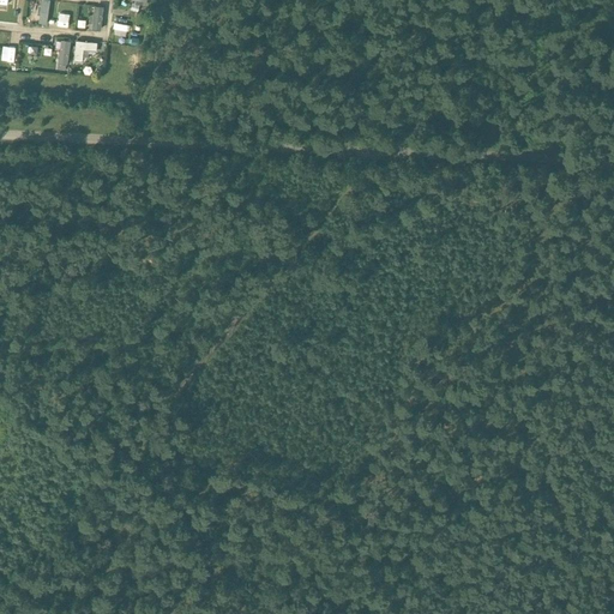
[(1,0),(0,10),(0,17),(13,19),(16,0),(1,0)]
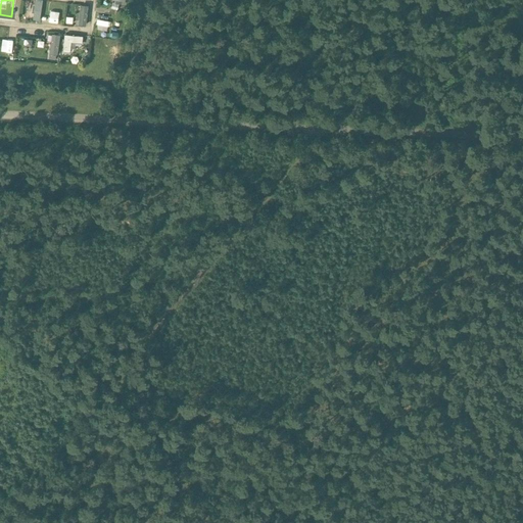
[(35,0),(34,12),(27,12),(27,19),(42,19),(42,0),(35,0)]
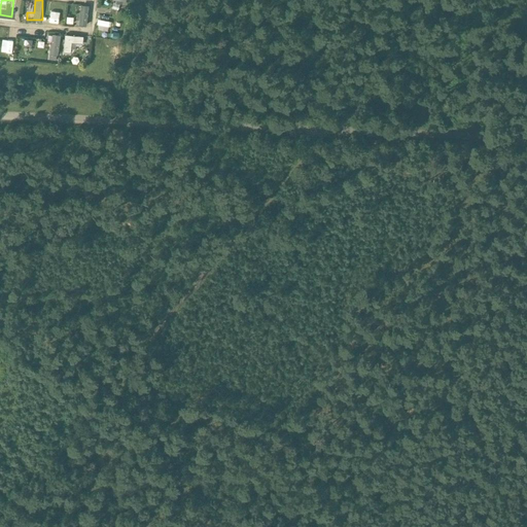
[(86,26),(90,5),(79,4),(77,25),(86,26)]
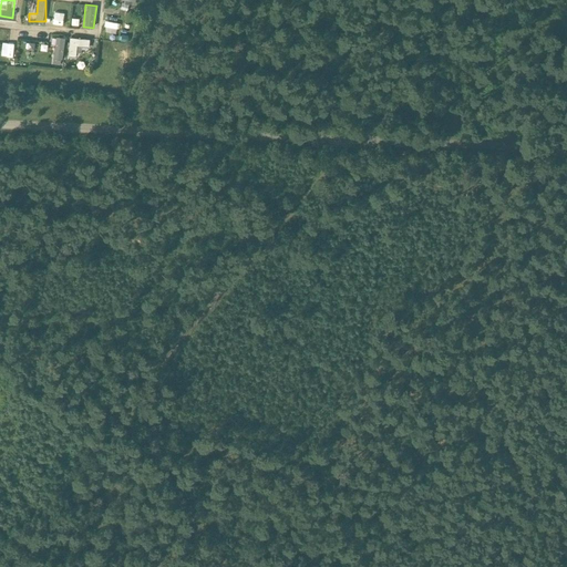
[(63,26),(65,13),(55,11),(53,23),(63,26)]
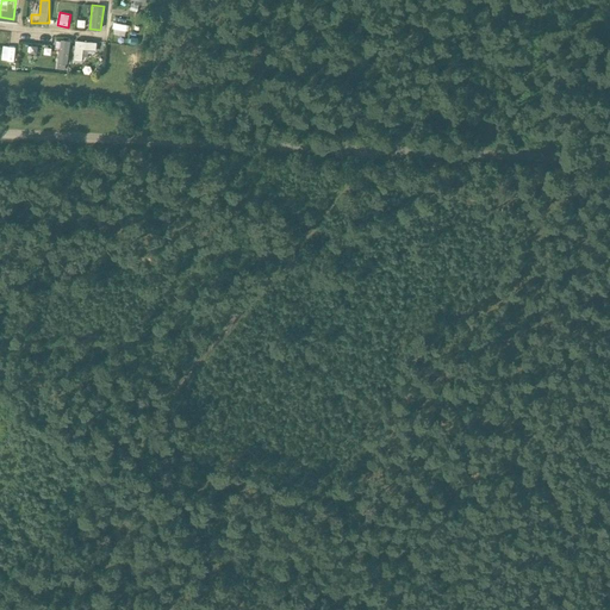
[(114,17),(113,25),(128,26),(125,43),(136,44),(139,20),(114,17)]
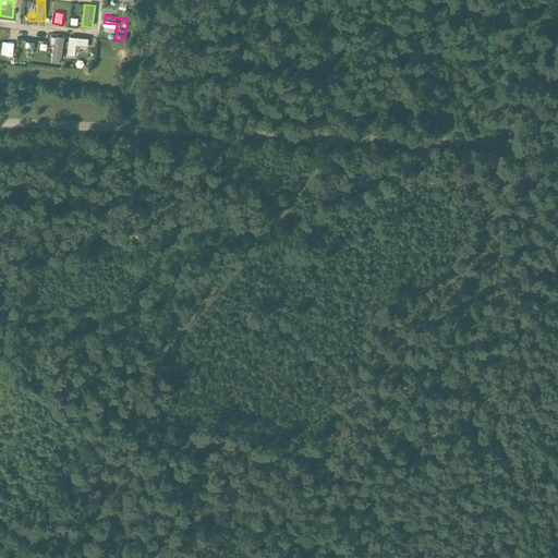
[(53,63),(62,63),(63,36),(55,36),(53,63)]
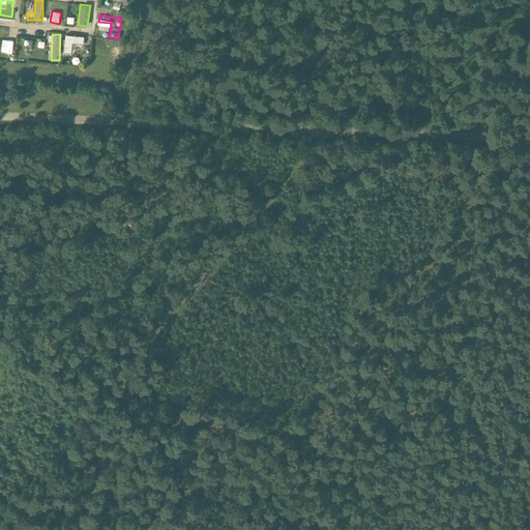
[(84,42),(85,35),(65,35),(65,53),(72,54),(72,42),(84,42)]
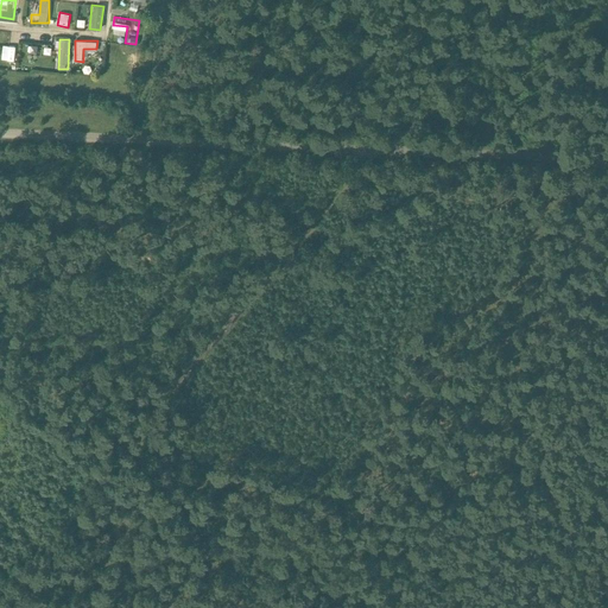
[(31,45),(31,52),(51,55),(52,46),(31,45)]
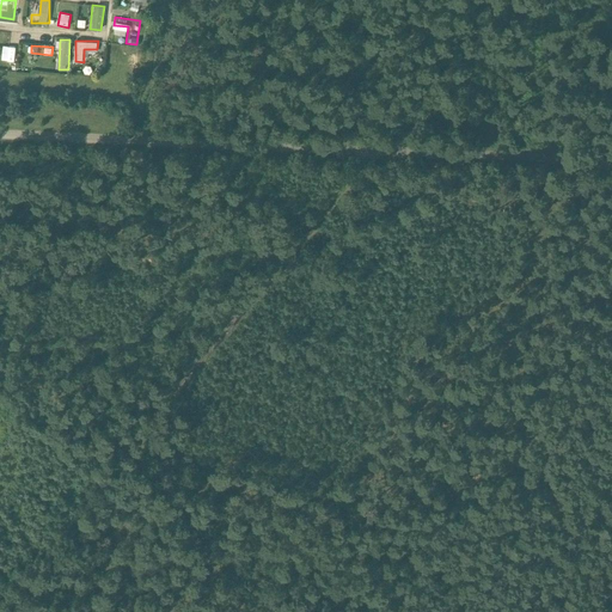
[(2,61),(14,61),(14,47),(2,47),(2,61)]
